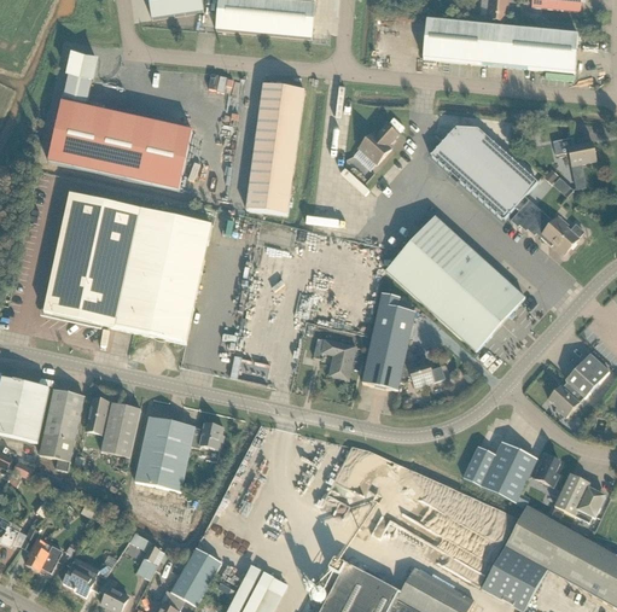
[(149,0),(151,17),(204,9),(202,0),(149,0)]
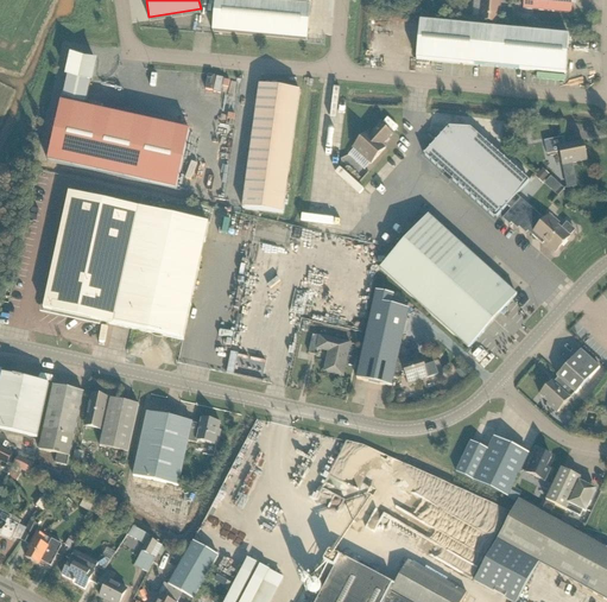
[(307,36),(310,0),(214,0),(212,27),(307,36)]
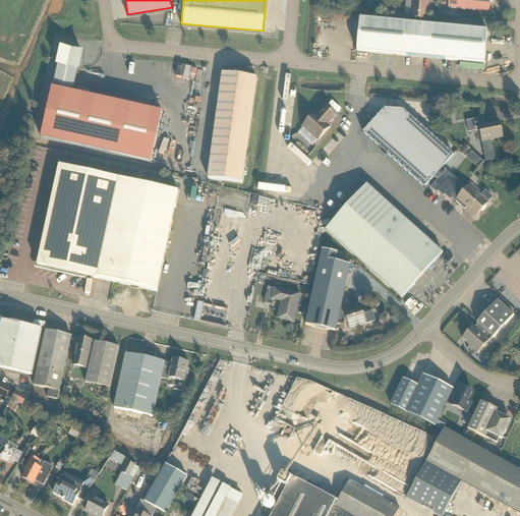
[(411,0),(410,14),(426,16),(427,0),(411,0)]
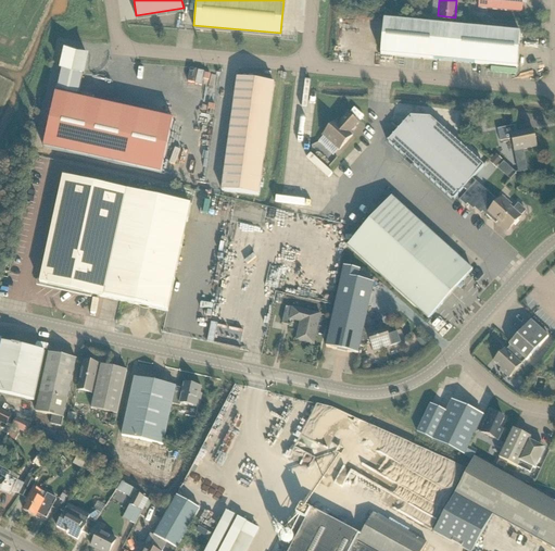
[(478,0),(478,4),(521,9),(522,0),(478,0)]
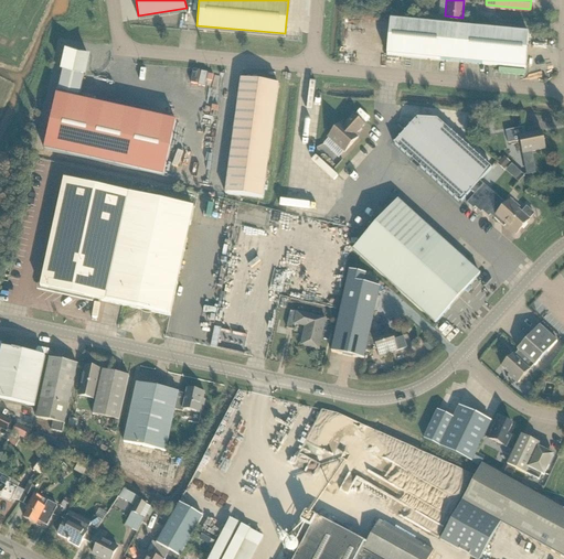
[(439,56),(443,22),(390,17),(386,52),(439,56)]
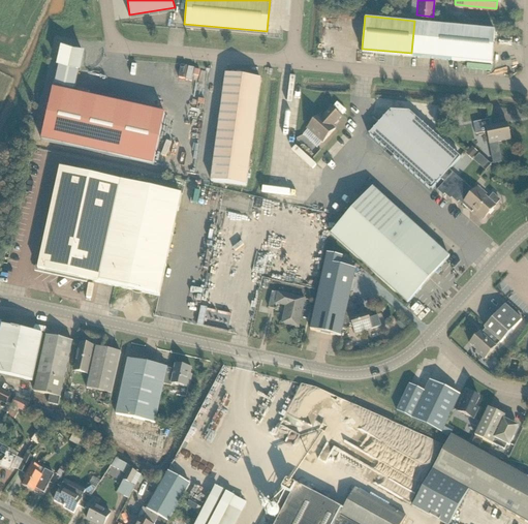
[(431,55),(434,22),(414,21),(411,53),(431,55)]
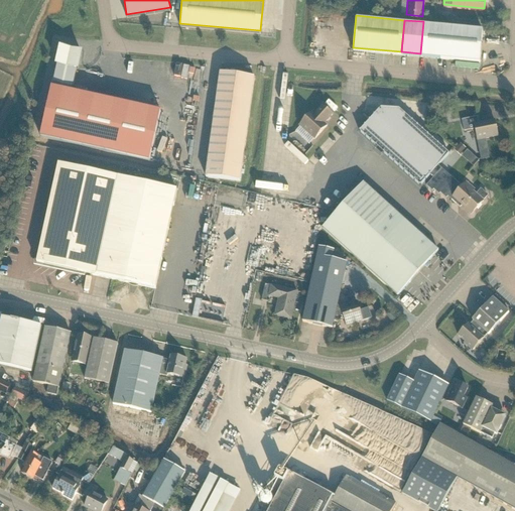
[(439,55),(442,23),(423,21),(420,53),(439,55)]
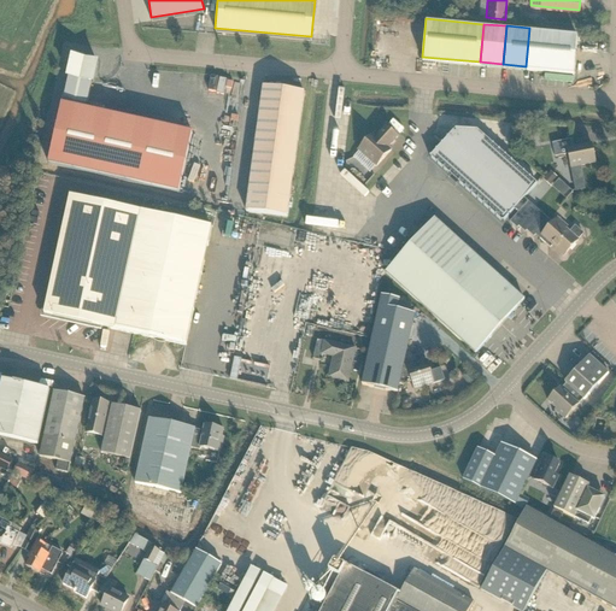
[(526,66),(573,71),(576,33),(529,28),(526,66)]
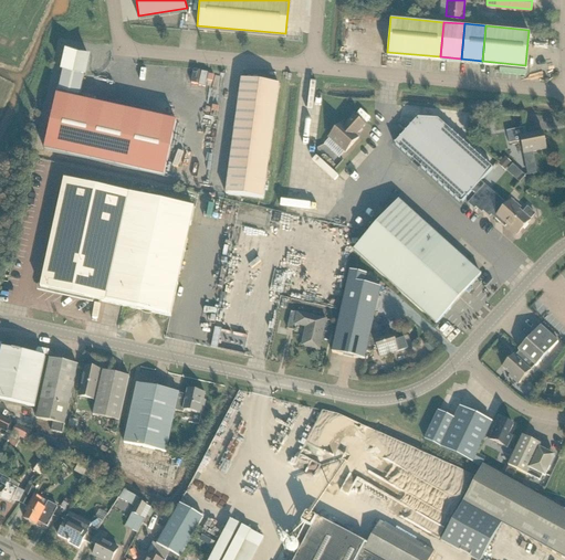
[(44,146),(164,172),(176,117),(79,96),(89,53),(65,48),(44,146)]
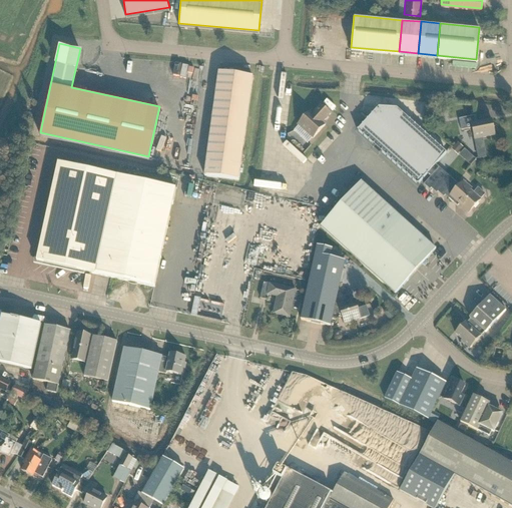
[(219,110),(246,113),(252,73),(218,68),(212,111),(218,112),(219,110)]
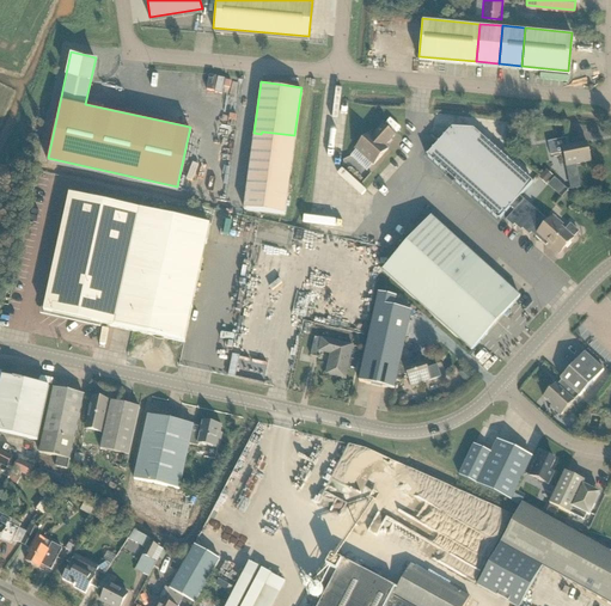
[(370,128),(355,144),(373,160),(388,145),(384,141),(393,130),(382,121),(372,130),(370,128)]
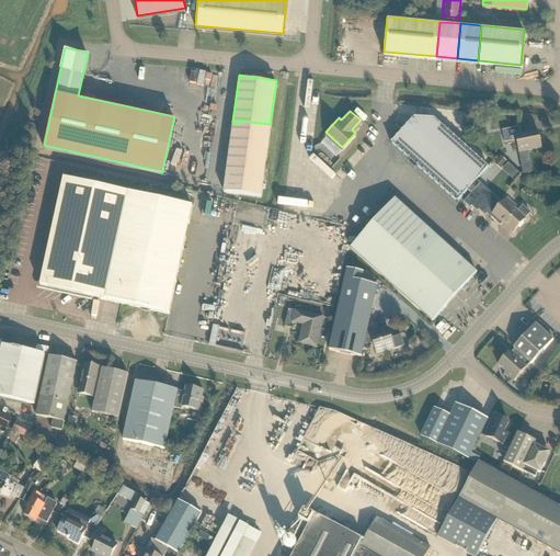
[(413,113),(390,138),(456,197),(470,183),(473,186),(463,197),(470,204),(472,201),(484,212),(487,210),(488,207),(491,211),(490,213),(500,222),(501,219),(512,229),(525,214),(524,214),(529,207),(524,203),(518,208),(514,204),(515,202),(506,194),(502,200),(499,196),(489,188),(480,179),(478,181),(475,178),(488,163),(434,115),(413,113)]
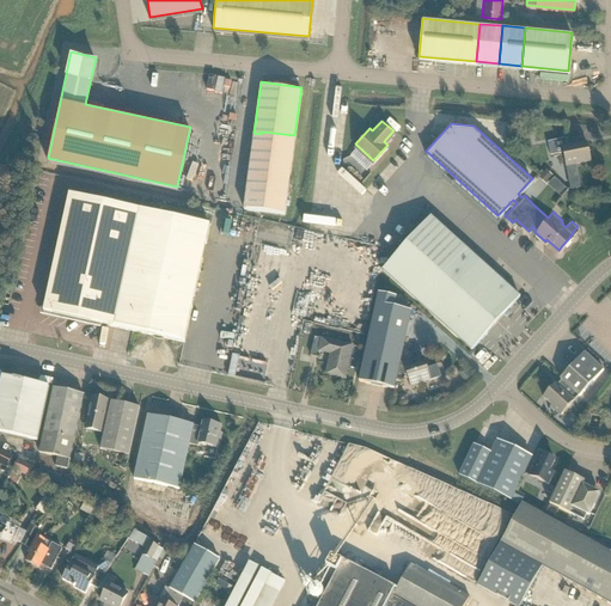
[(254,133),(252,144),(293,148),(294,135),(262,132),(261,134),(254,133)]
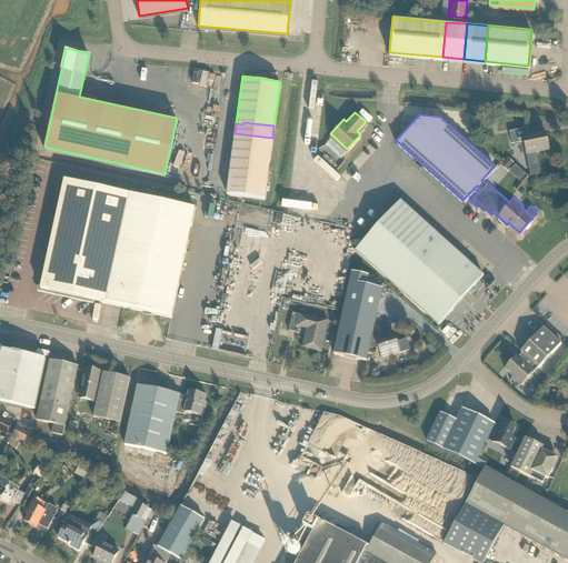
[(526,124),(508,128),(511,140),(524,138),(526,150),(548,146),(545,129),(527,132),(526,124)]
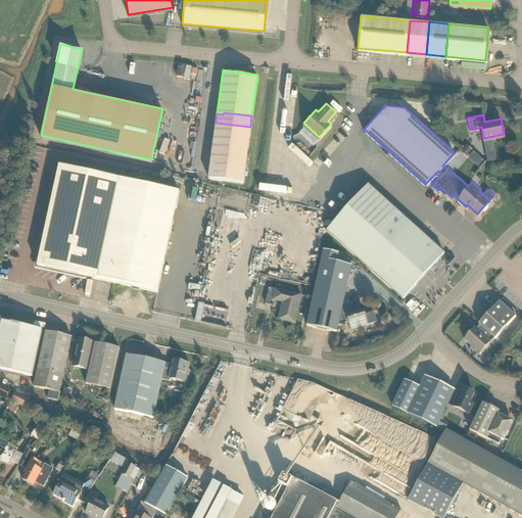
[(216,123),(211,148),(246,153),(250,127),(216,123)]
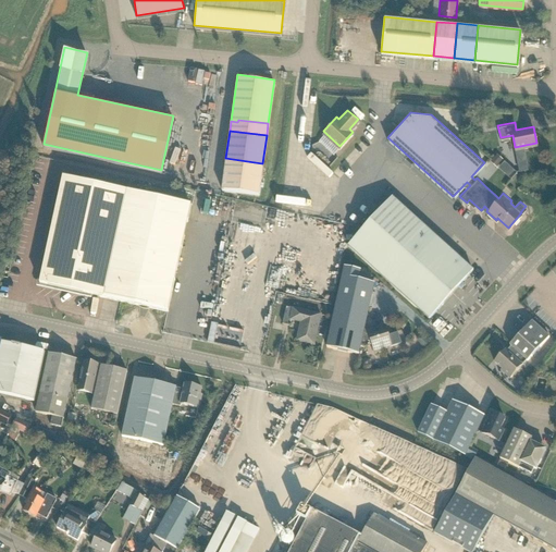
[(496,150),(490,158),(496,163),(503,156),(496,150)]
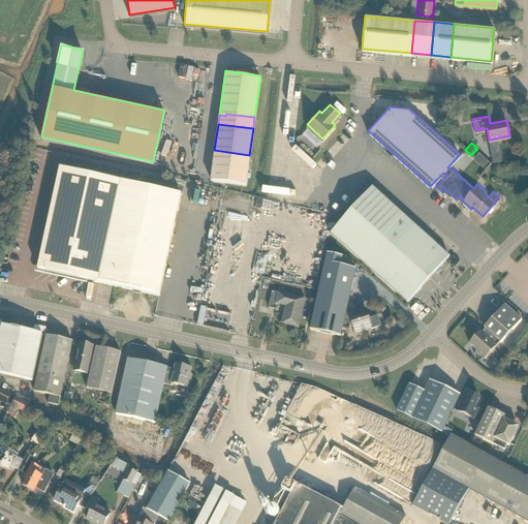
[(246,182),(249,155),(214,150),(211,177),(246,182)]
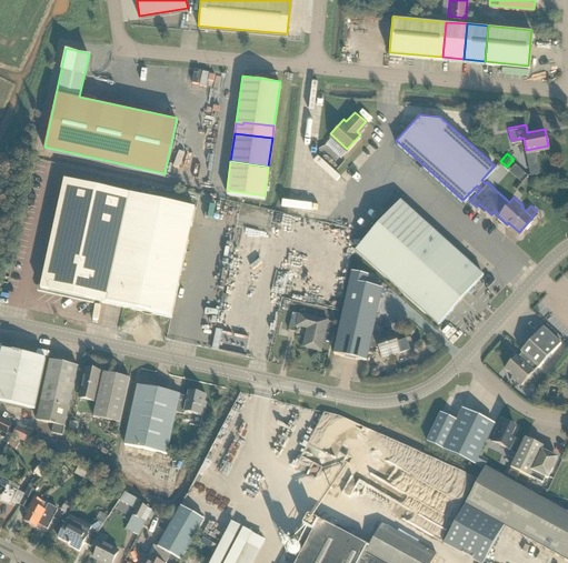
[(195,205),(129,191),(63,177),(40,285),(106,300),(170,314),(195,205)]
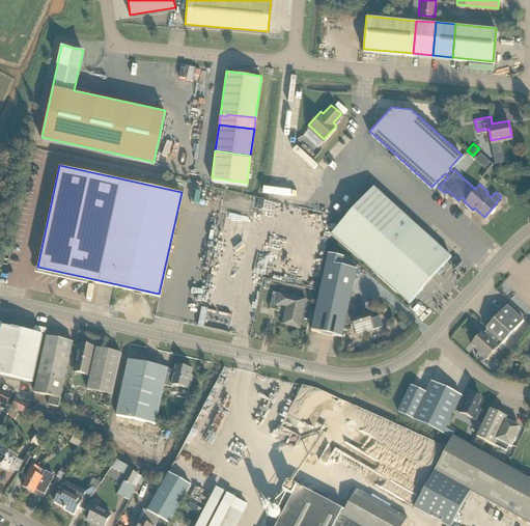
[(373,185),(332,231),(372,268),(409,301),(443,263),(450,254),(373,185)]
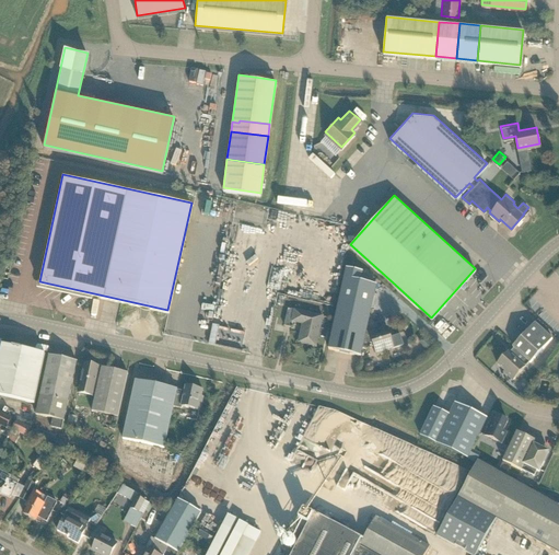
[(369,328),(365,327),(375,281),(360,277),(362,268),(346,264),(328,345),(360,353),(361,345),(365,346),(368,345),(370,344),(370,343),(373,342),(375,351),(386,348),(385,346),(393,344),(403,340),(399,331),(389,333),(386,323),(370,328),(369,328)]
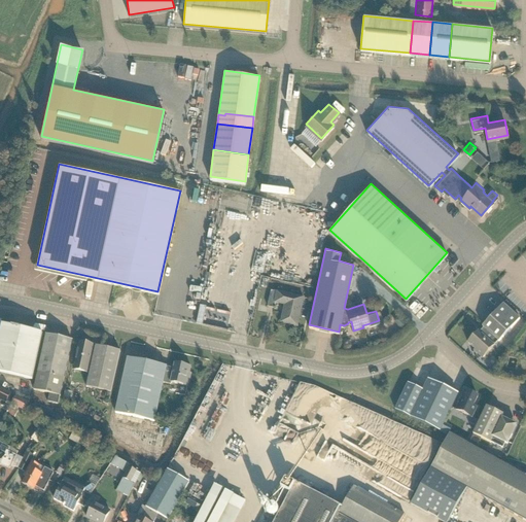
[(270,286),(267,303),(273,304),(274,299),(284,301),(280,318),(296,322),(303,293),(270,286)]
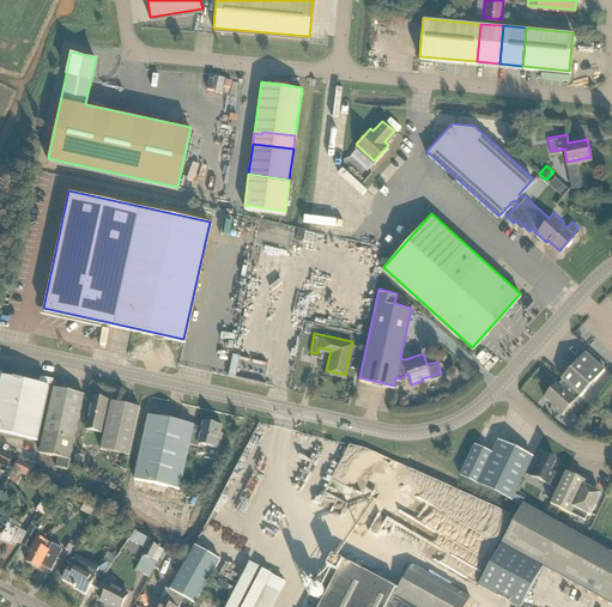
[(562,376),(579,392),(580,393),(604,366),(585,348),(561,376),(562,376)]
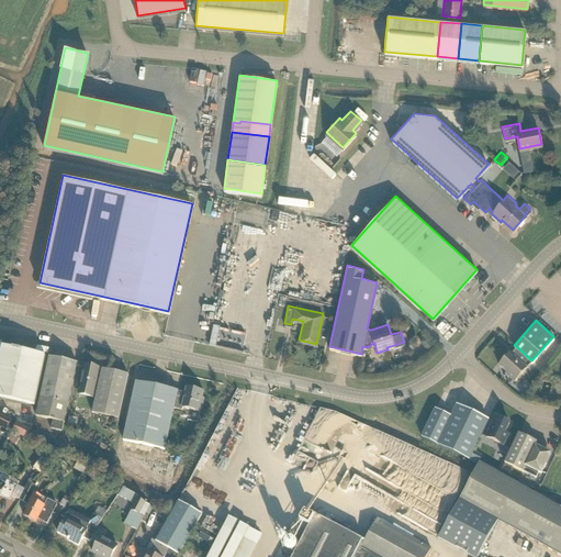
[(1,342),(0,347),(0,392),(33,401),(44,352),(1,342)]
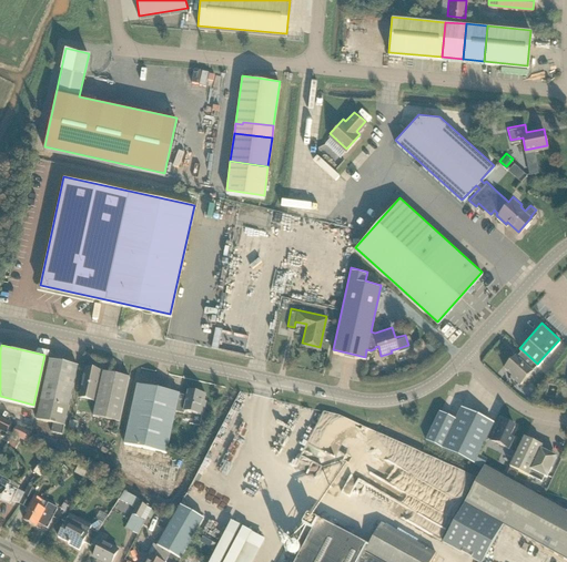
[(536,363),(520,348),(513,357),(512,356),(504,365),(520,380),(536,363)]
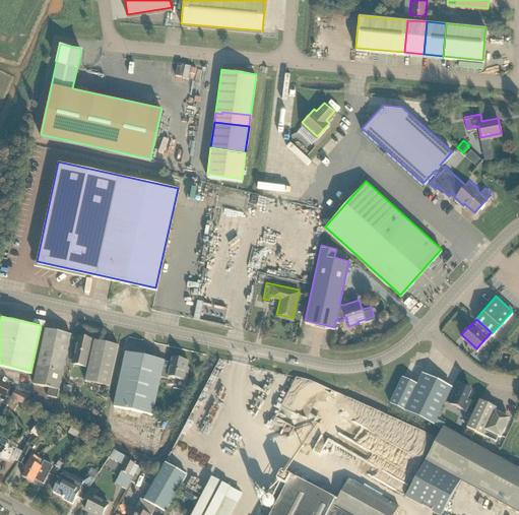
[(37,365),(33,381),(48,384),(47,392),(57,395),(62,371),(71,332),(45,326),(37,365)]
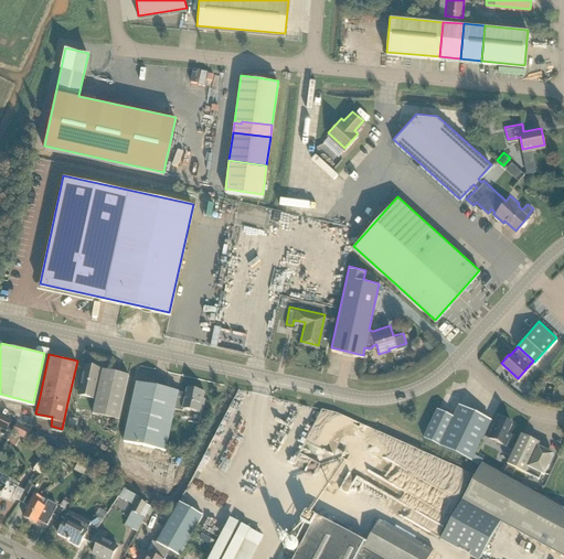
[(77,391),(94,396),(102,366),(95,365),(94,363),(89,362),(86,363),(84,362),(77,391)]
